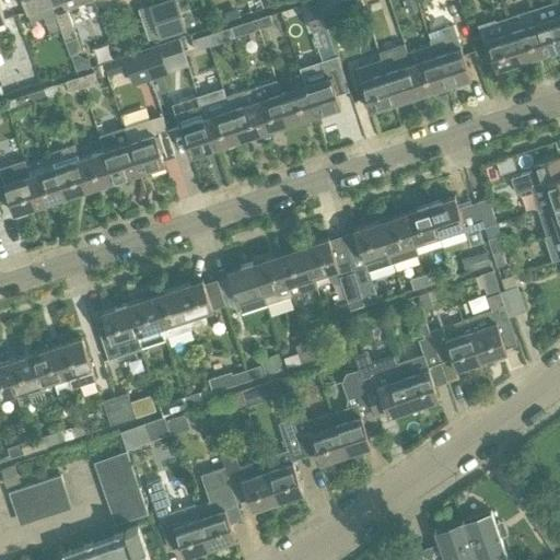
[(51,34),(62,30),(51,0),(24,0),(31,20),(45,15),(51,34)]
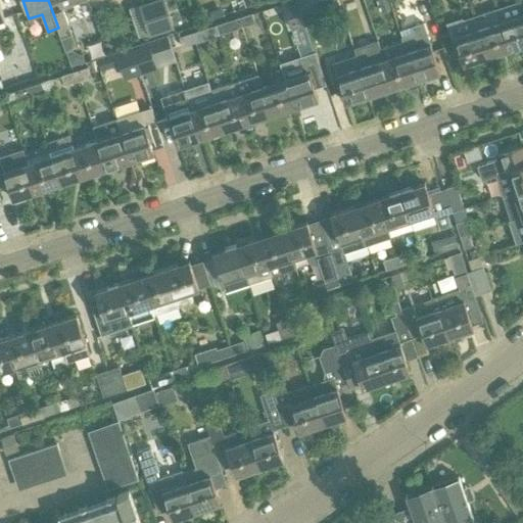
[(70,49),(79,47),(64,7),(84,0),(48,0),(58,28),(60,33),(65,50),(70,49)]
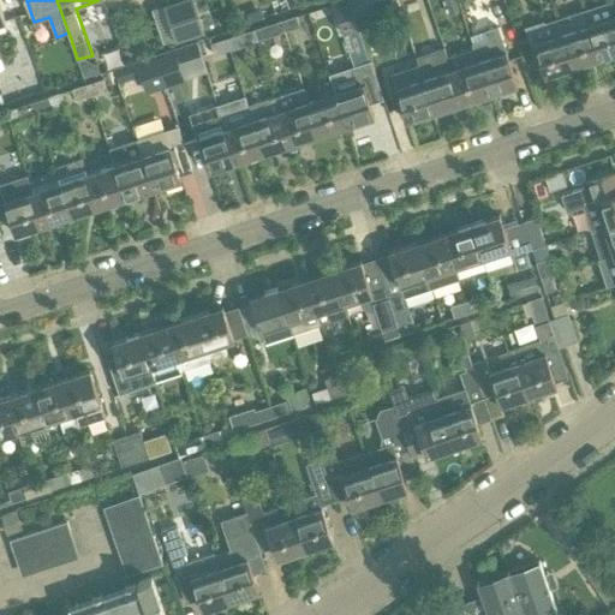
[(163,43),(175,40),(204,29),(195,0),(171,0),(163,3),(165,6),(153,10),(163,43)]
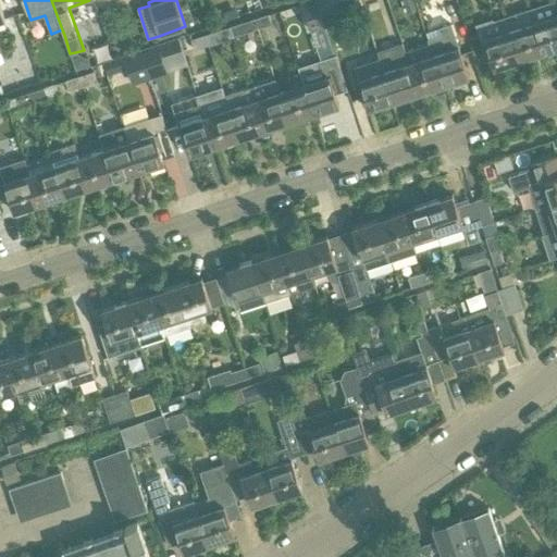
[(308,0),(302,2),(300,2),(310,32),(325,26),(321,13),(320,8),(317,0),(308,0)]
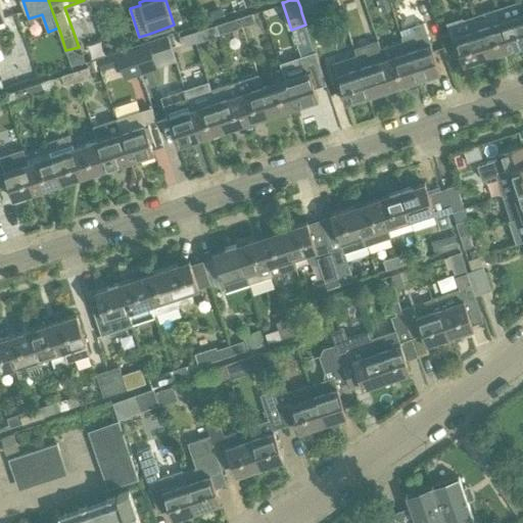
[(297,0),(300,7),(301,12),(324,5),(322,0),(297,0)]
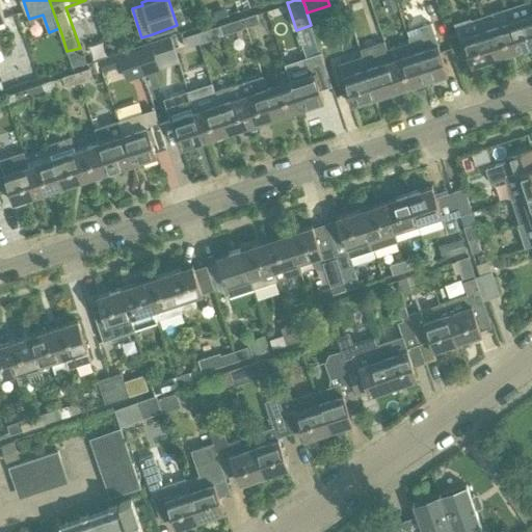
[(395,0),(384,0),(390,12),(398,9),(395,0)]
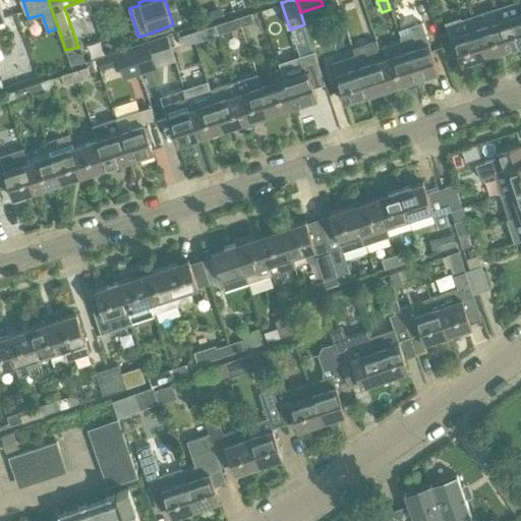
[(497,10),(496,7),(494,7),(507,48),(520,43),(520,11),(518,2),(497,10)]
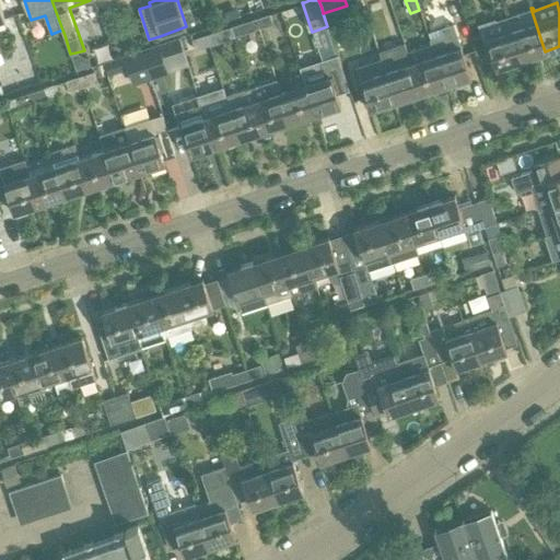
[(531,8),(505,16),(520,59),(545,51),(531,8)]
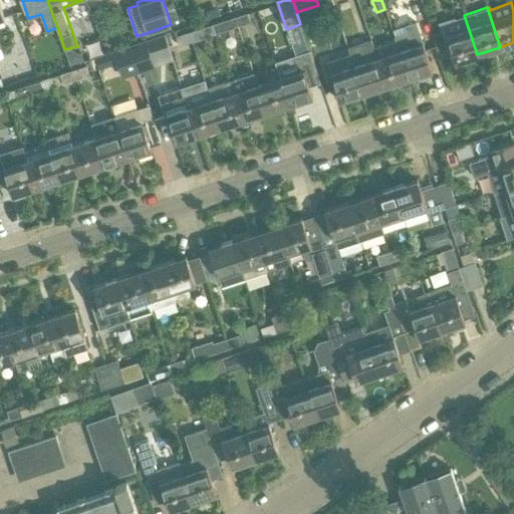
[(251,21),(248,12),(234,17),(237,26),(251,21)]
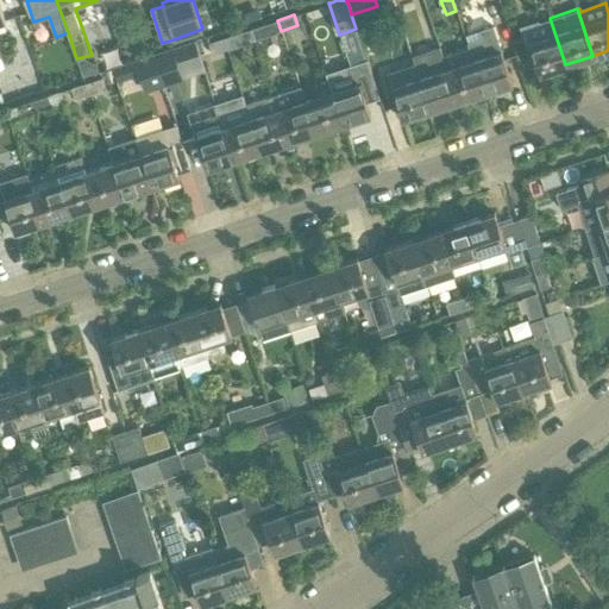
[(565,64),(550,18),(540,22),(539,19),(520,25),(526,44),(528,44),(538,74),(565,64)]
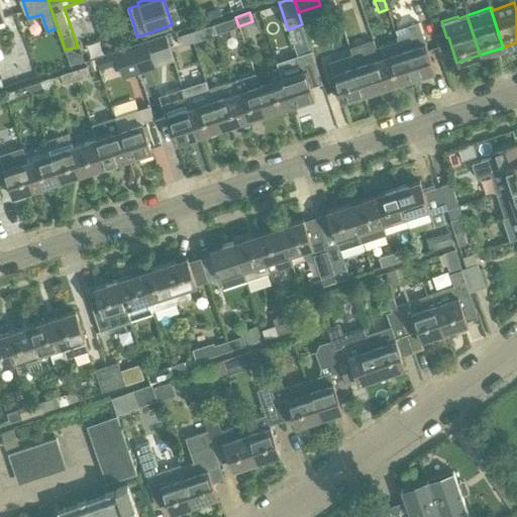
[(212,24),(215,34),(238,26),(235,17),(212,24)]
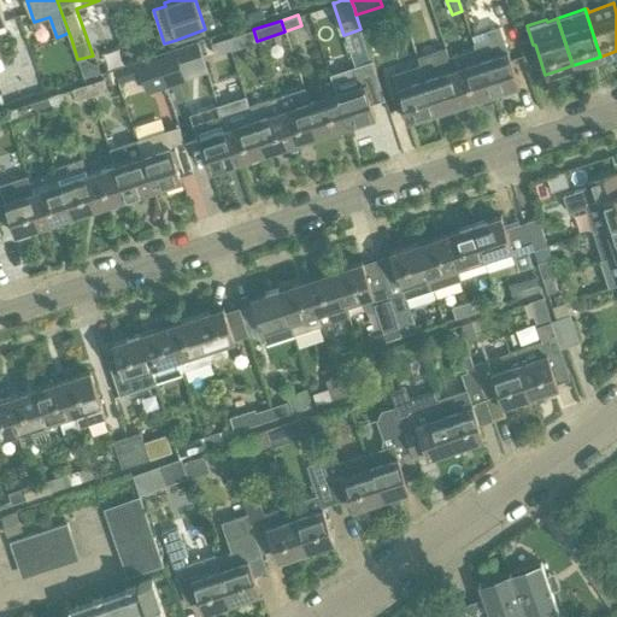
[(516,84),(498,25),(486,29),(488,37),(474,42),(475,47),(474,47),(488,93),(516,84)]
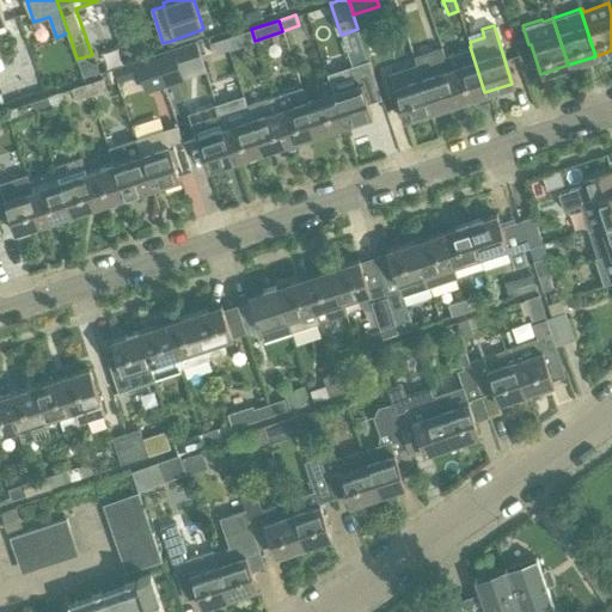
[(227,49),(255,41),(251,29),(224,37),(227,49)]
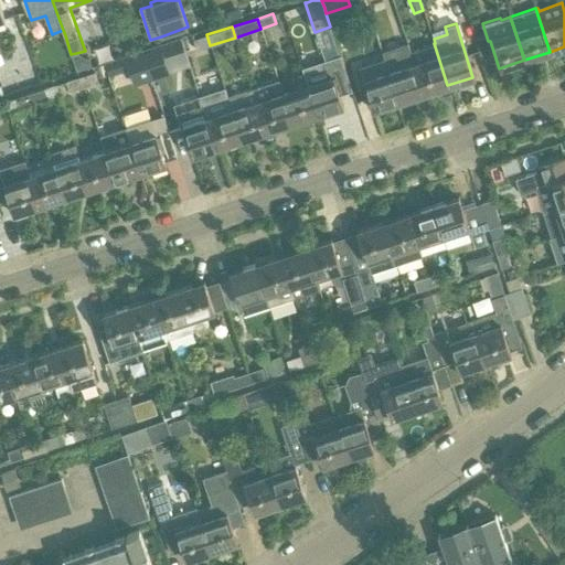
[(210,45),(206,34),(193,39),(196,50),(210,45)]
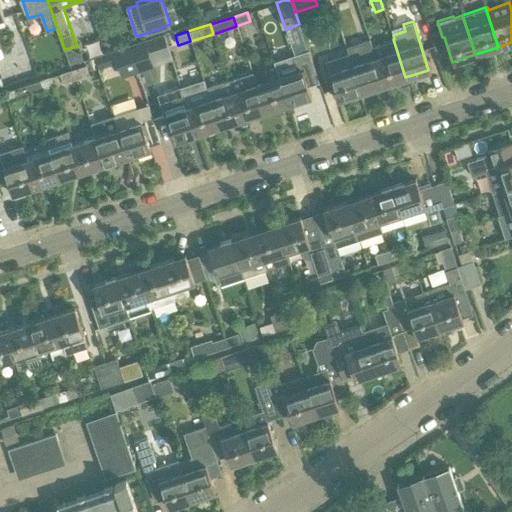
[(163,34),(129,45),(137,70),(153,65),(148,50),(166,44),(163,34)]
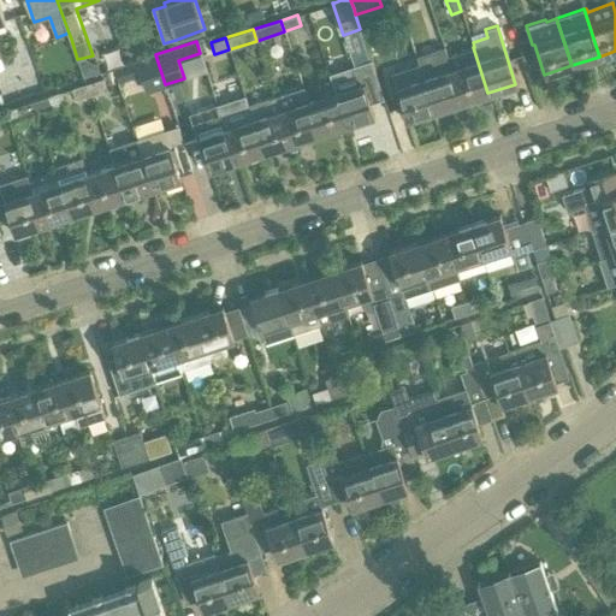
[(443,48),(460,101),(487,93),(473,47),(449,55),(445,47),(443,48)]
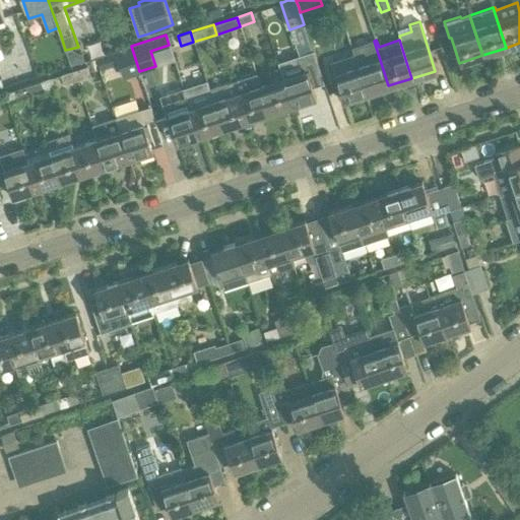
[(353,53),(352,54),(366,93),(388,85),(374,41),(352,48),(353,53)]
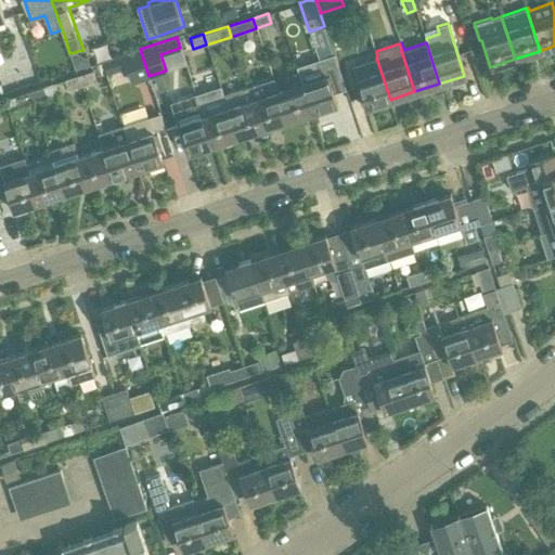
[(140,49),(103,61),(106,73),(127,66),(131,81),(149,76),(140,49)]
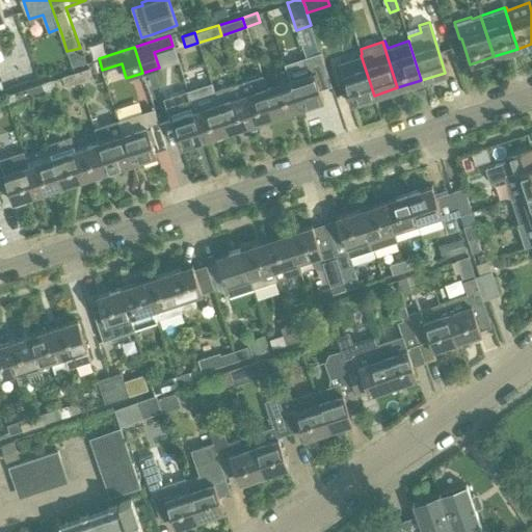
[(68,52),(73,65),(73,67),(86,62),(85,56),(74,51),(68,52)]
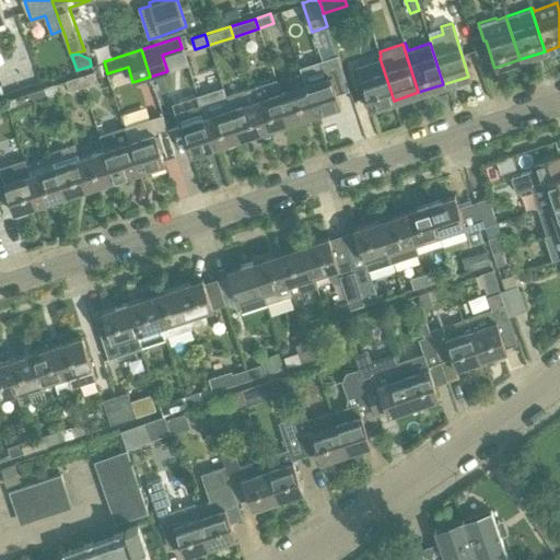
[(324,58),(299,66),(314,112),(339,104),(324,58)]
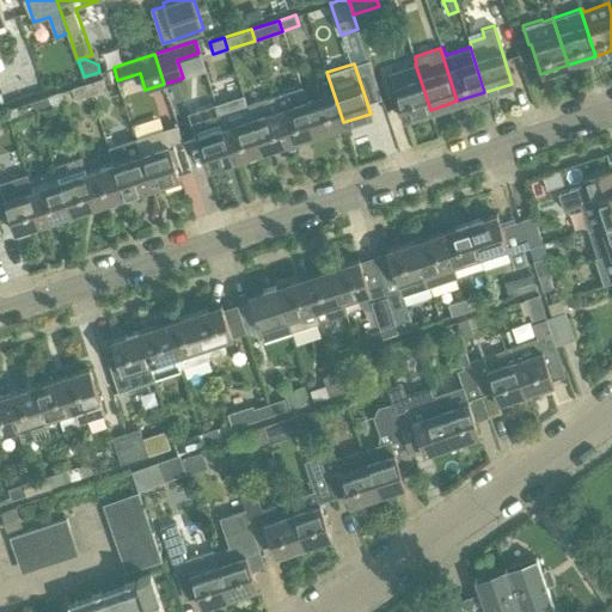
[(415,63),(386,73),(402,118),(430,110),(415,63)]
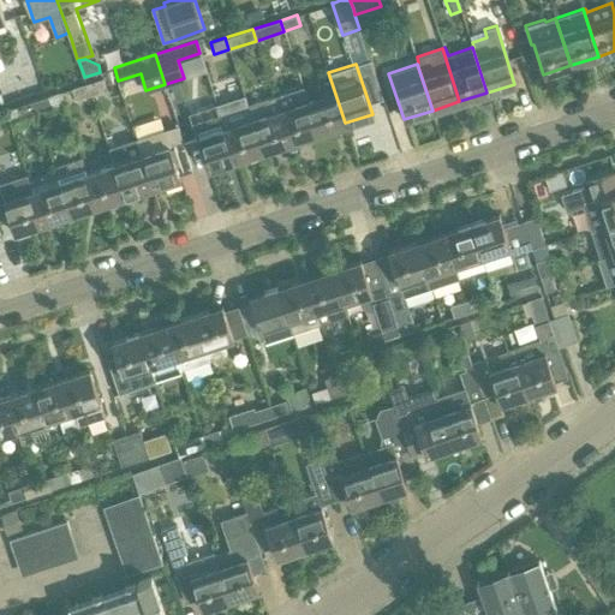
[(103,78),(88,83),(91,95),(107,89),(103,78)]
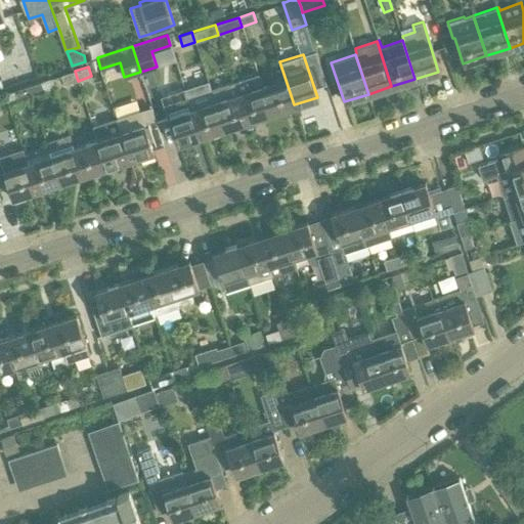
[(78,81),(75,71),(61,75),(64,85),(78,81)]
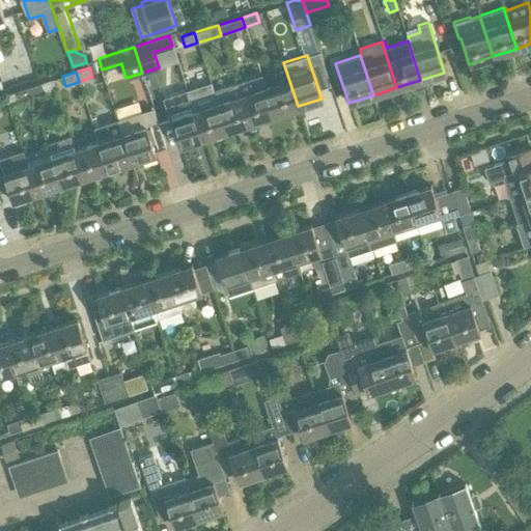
[(260,75),(273,114),(297,107),(287,78),(266,85),(262,74),(260,75)]
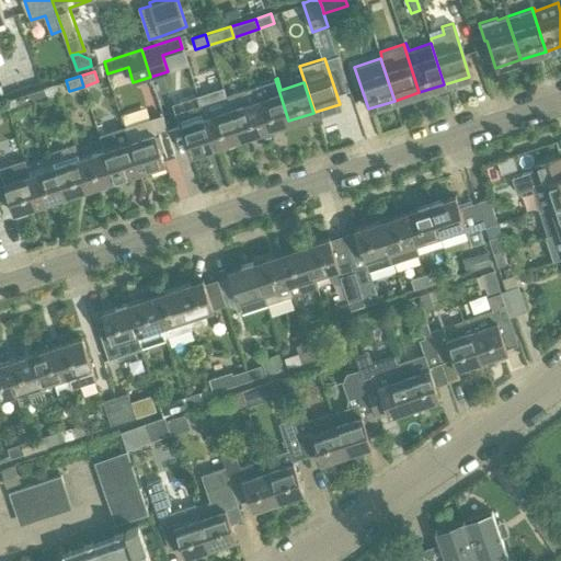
[(250,87),(263,129),(288,121),(275,79),(250,87)]
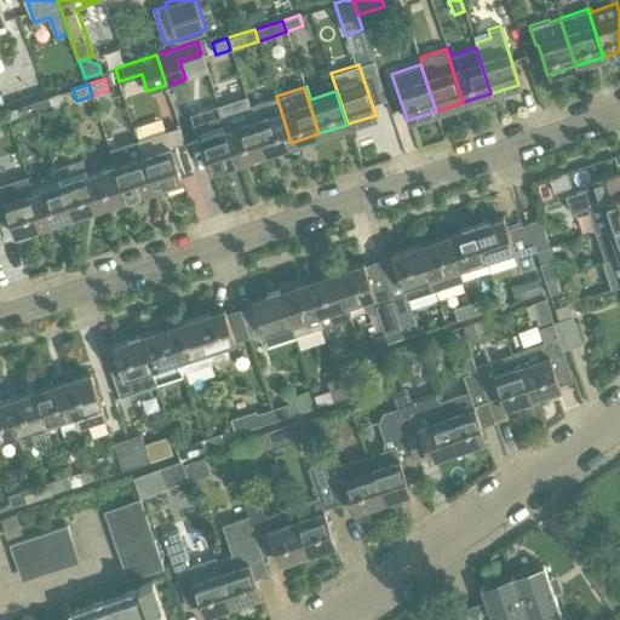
[(248,105),(263,151),(291,143),(276,96),(248,105)]
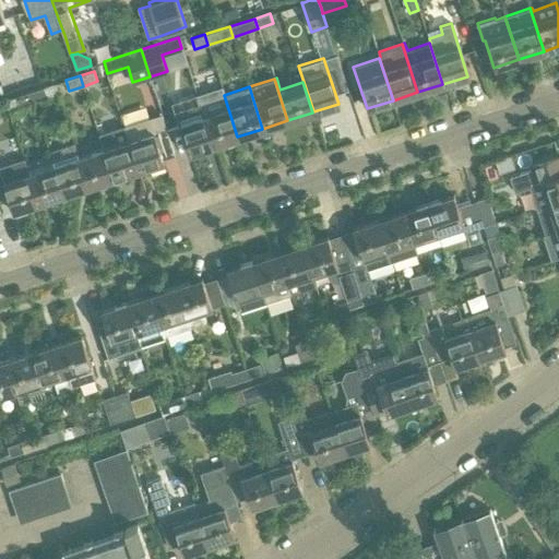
[(44,87),(30,92),(33,103),(48,97),(44,87)]
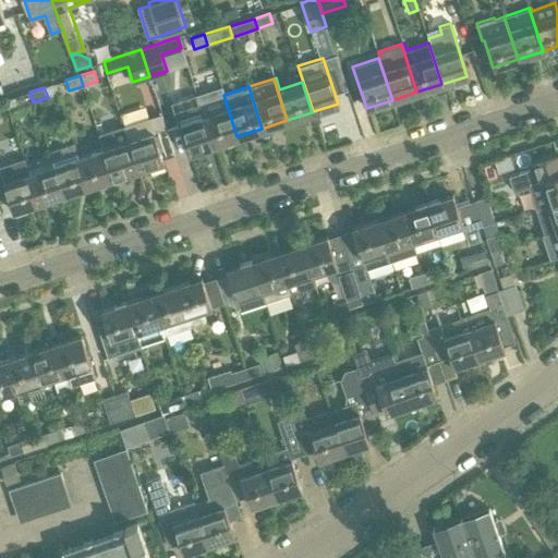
[(33,102),(29,92),(5,100),(9,110),(33,102)]
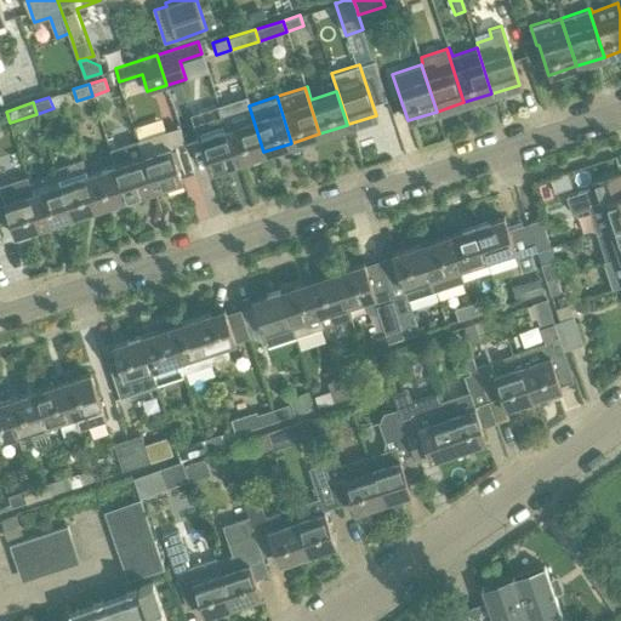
[(220,103),(218,104),(237,160),(263,152),(249,106),(222,114),(220,103)]
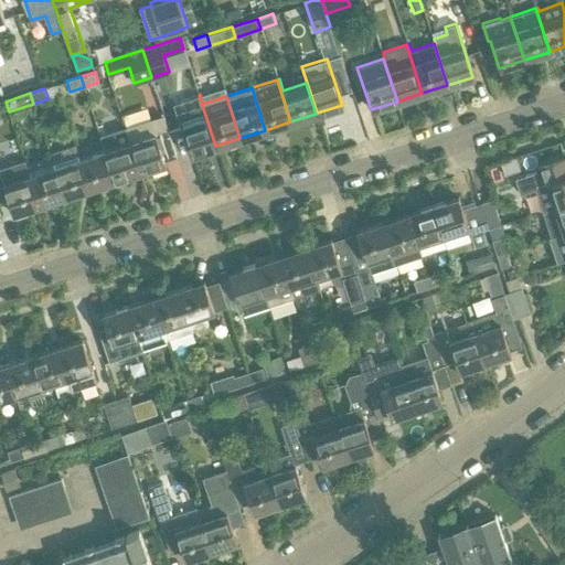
[(199,95),(173,103),(190,155),(215,146),(199,95)]
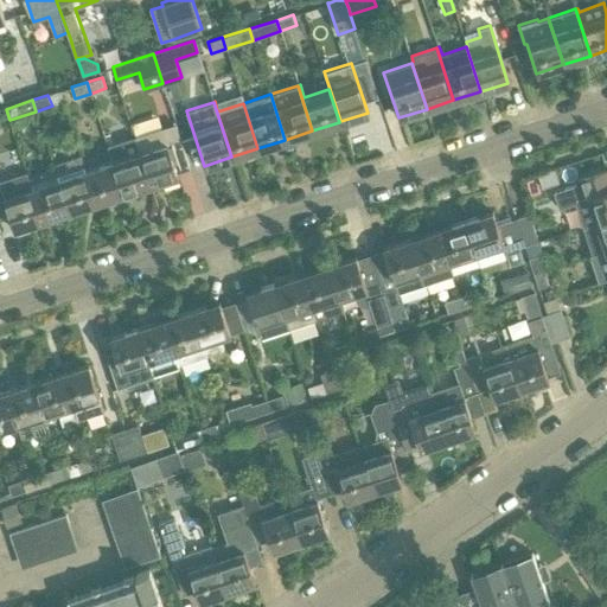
[(134,136),(149,184),(177,174),(161,128),(134,136)]
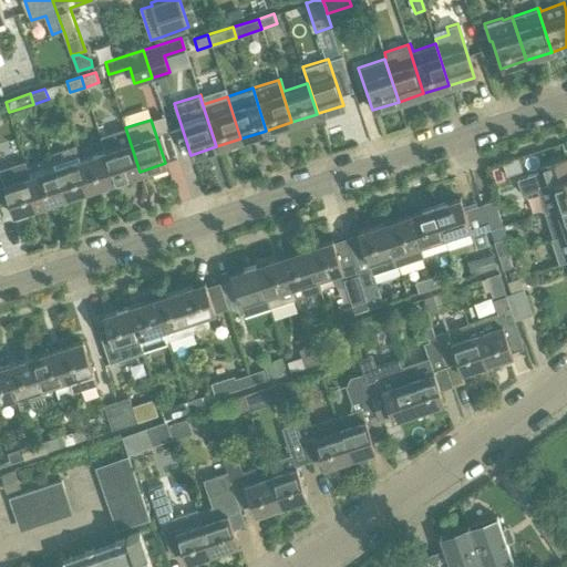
[(125,127),(101,136),(105,150),(104,150),(114,181),(140,172),(125,127)]
